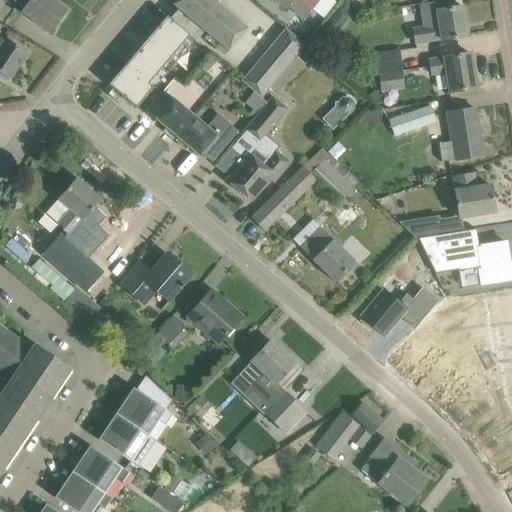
[(22,0),(28,4),(22,11),(49,32),(66,10),(52,0),(22,0)]
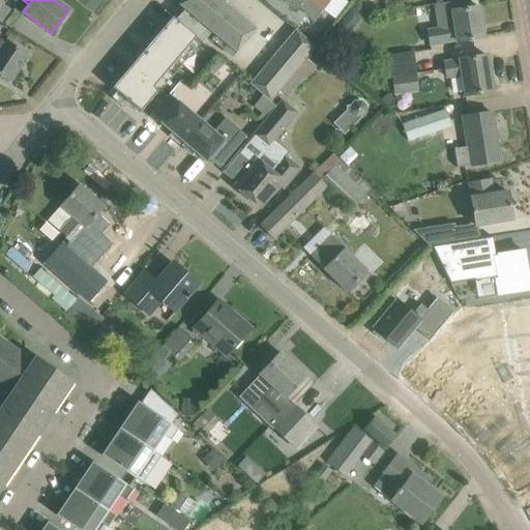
[(166,26),(113,88),(135,107),(142,113),(146,108),(155,96),(159,93),(165,86),(157,80),(187,45),(185,42),(200,25),(226,47),(222,51),(232,59),(257,30),(221,0),(181,0),(178,4),(187,12),(172,31),(166,26)]
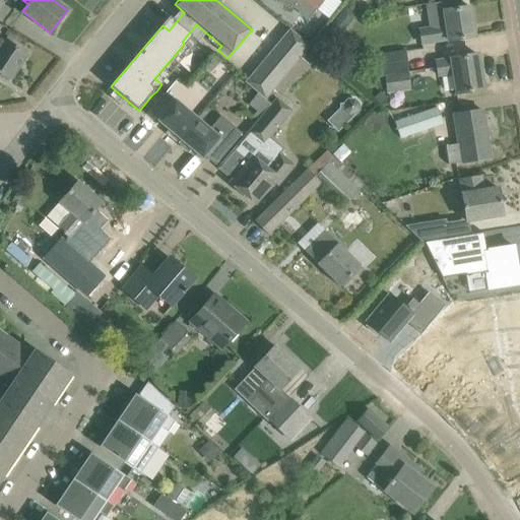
[(277,0),(289,8),(290,6),(309,20),(317,9),(317,10),(324,0),(277,0)]
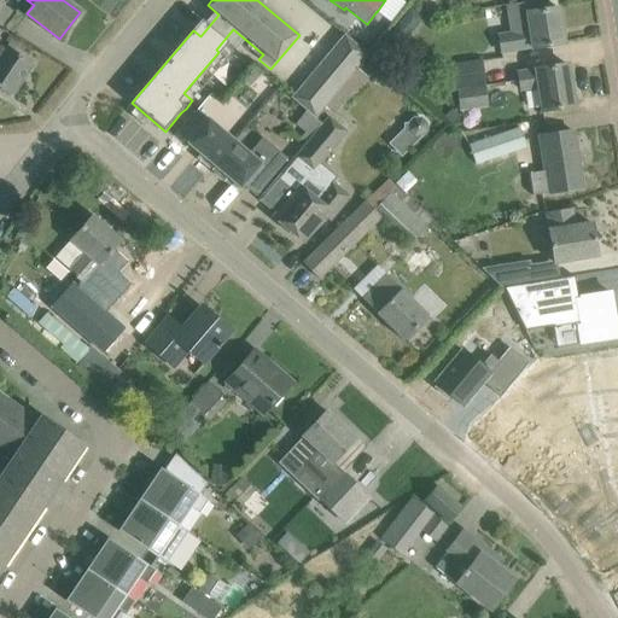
[(509,33),(497,34),(500,53),(564,44),(559,9),(546,10),(543,0),(541,0),(506,6),(509,33)]
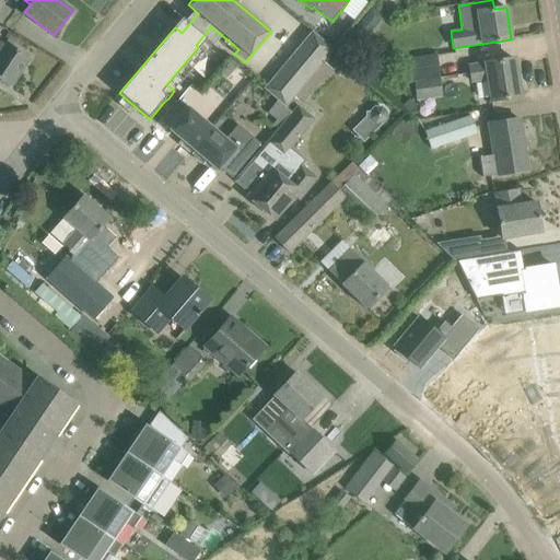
[(265,88),(286,106),(333,50),(312,33),(265,88)]
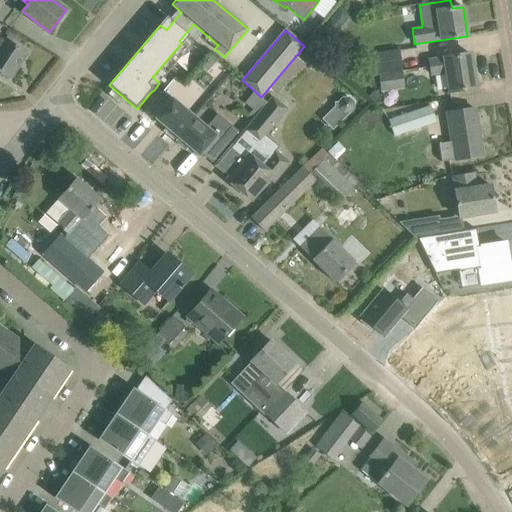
[(28,53),(11,42),(5,39),(0,35),(0,73),(10,80),(28,53)]
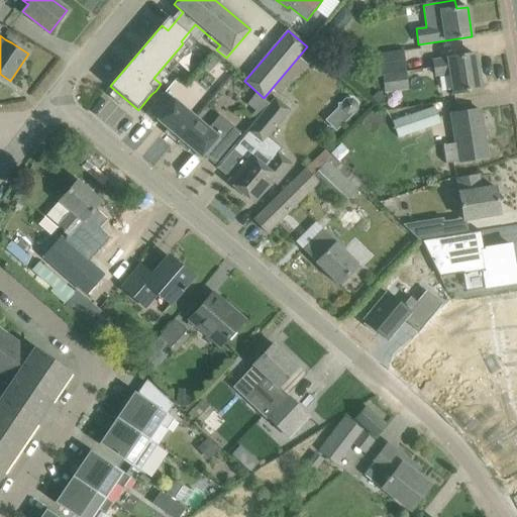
[(404,50),(374,56),(377,77),(384,76),(407,73),(404,50)]
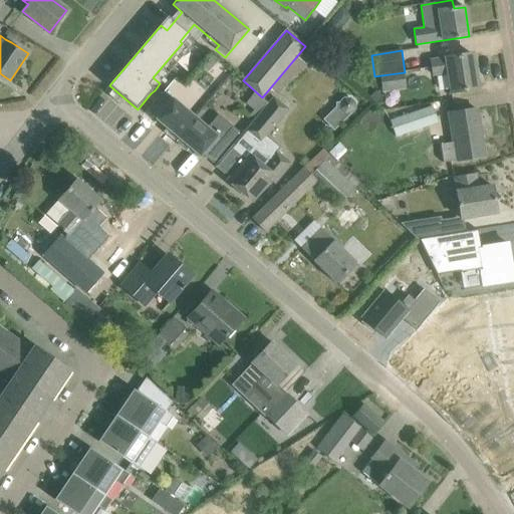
[(448,57),(448,58),(432,61),(435,75),(450,73),(453,92),(478,88),(472,54),(448,57)]
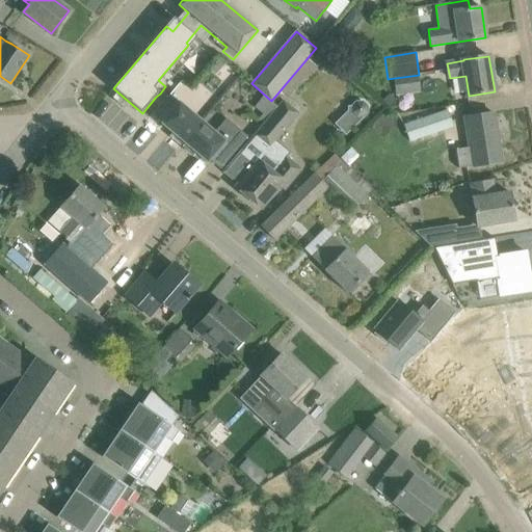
[(220,58),(210,70),(216,75),(225,63),(220,58)]
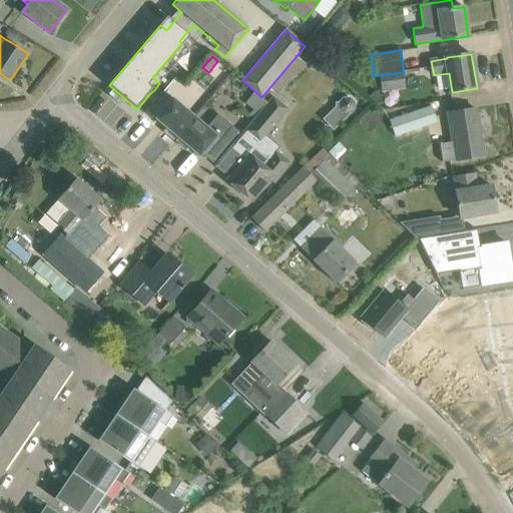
[(381,75),(383,91),(406,88),(404,72),(381,75)]
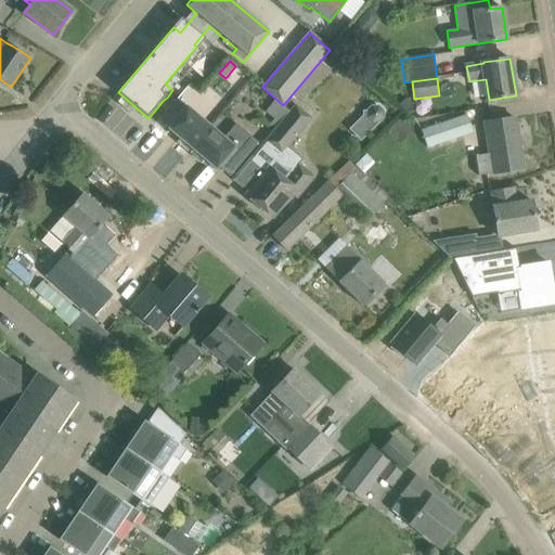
[(175,101),(159,118),(169,127),(169,126),(184,108),(175,101)]
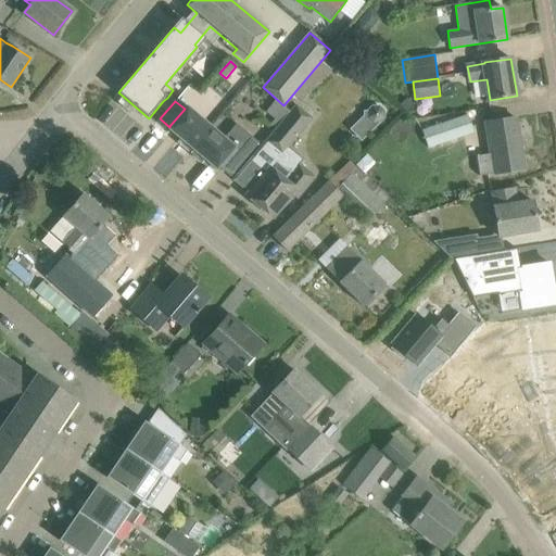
[(374,101),(348,129),(362,141),(387,113),(374,101)]
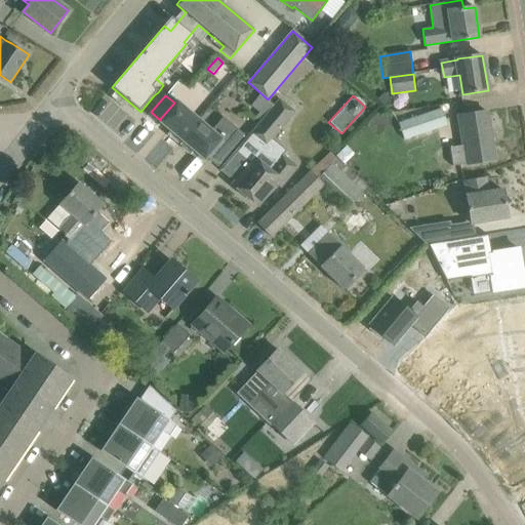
[(246,169),(233,185),(257,206),(277,184),(281,188),(297,168),(283,157),(289,149),(275,136),(295,112),(280,99),(275,106),(259,124),(253,132),(237,152),(250,163),(246,169)]
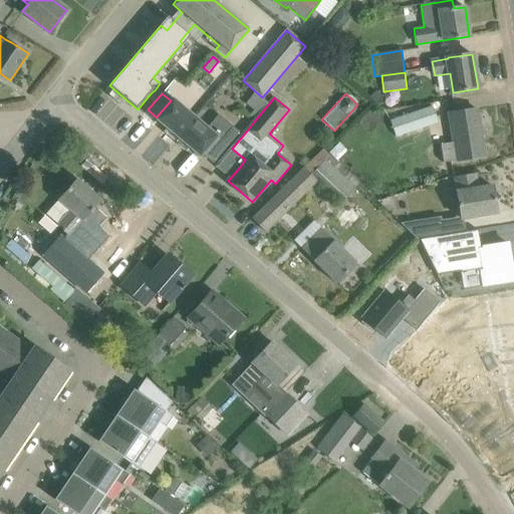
[(155,119),(177,138),(195,116),(173,98),(171,100),(157,116),(157,117),(155,119)]
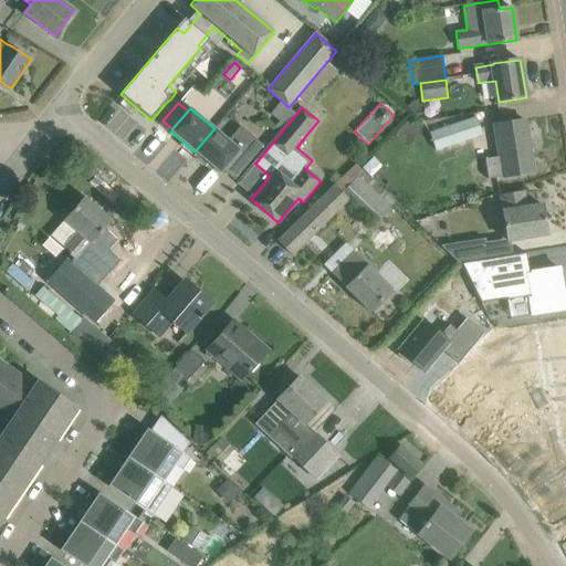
[(429,134),(436,152),(482,135),(477,117),(429,134)]
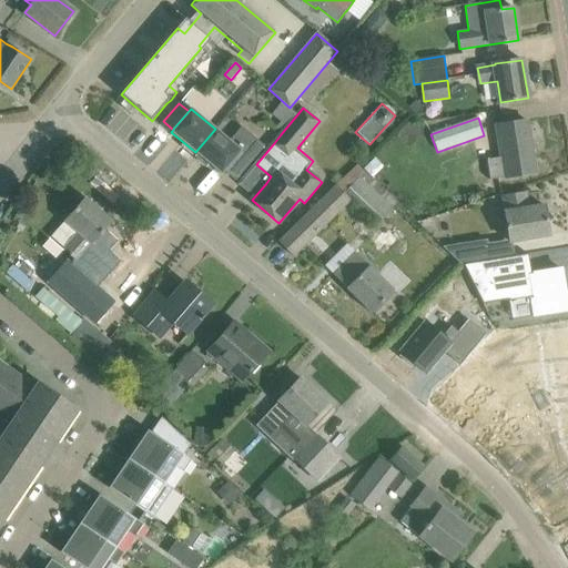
[(497,125),(501,158),(487,160),(489,179),(505,176),(505,179),(535,173),(527,121),(497,125)]
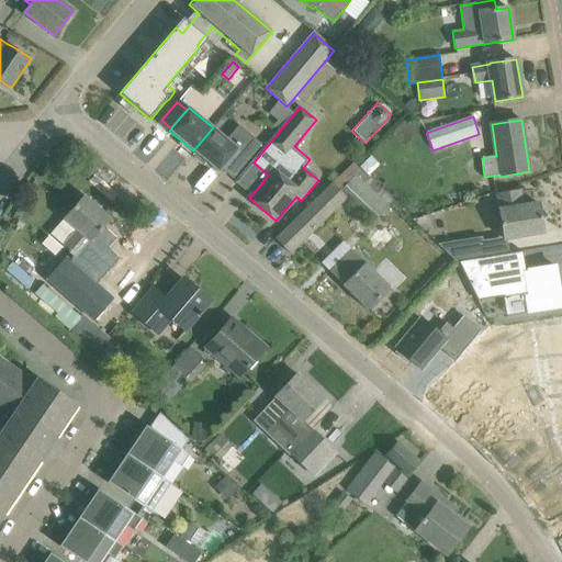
[(193,150),(218,172),(238,149),(249,159),(262,144),(239,125),(227,138),(213,127),(193,150)]
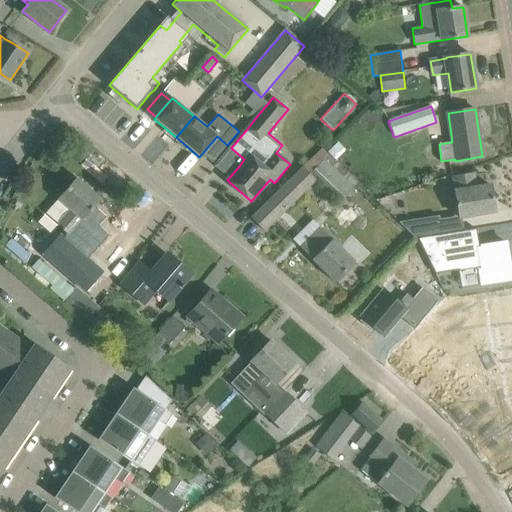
[(340,201),(345,196),(347,199),(361,185),(323,149),(304,167),(316,180),(340,201)]
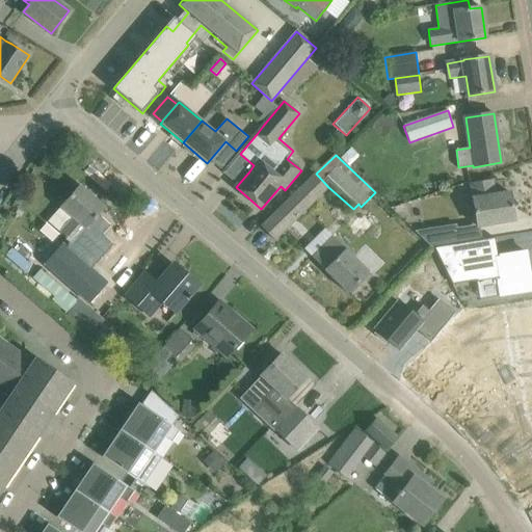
[(262,227),(274,240),(328,188),(315,175),(262,227)]
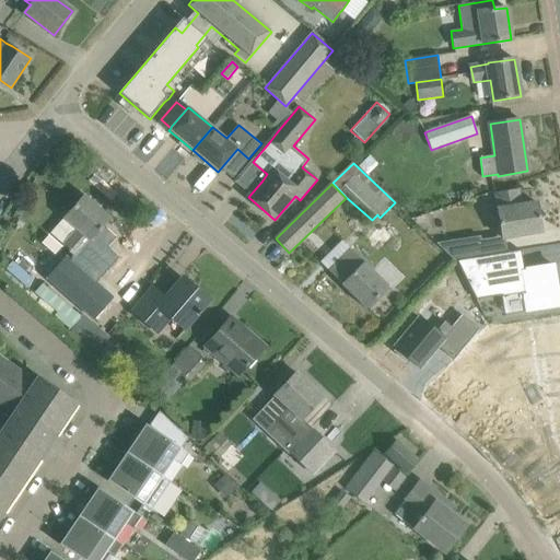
[(498,194),(500,209),(498,209),(503,238),(541,232),(537,202),(521,205),(518,190),(498,194)]
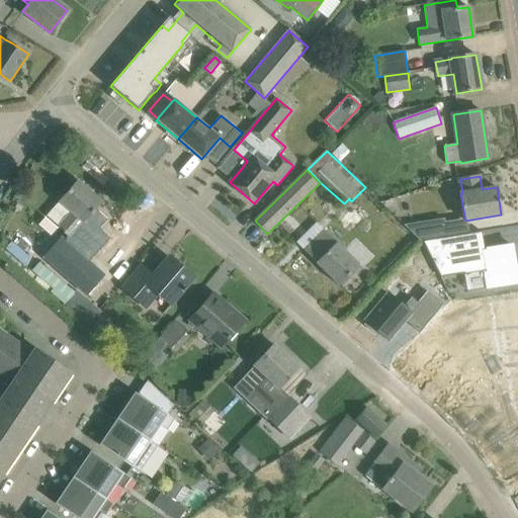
[(47,214),(60,226),(58,228),(70,238),(83,223),(84,224),(102,201),(78,180),(47,214)]
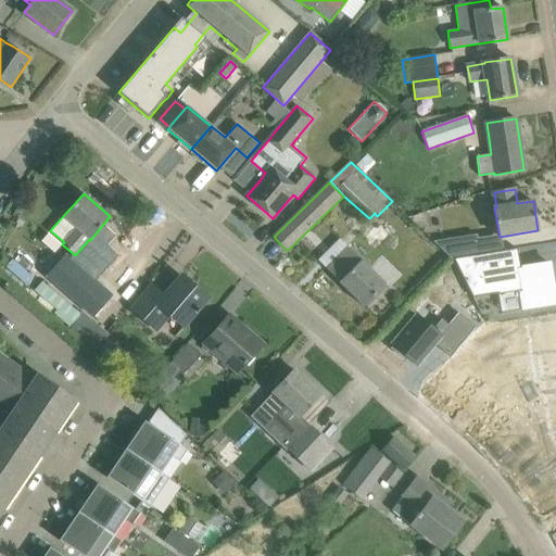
[(433,242),(451,258),(453,258),(479,254),(476,235),(433,242)]
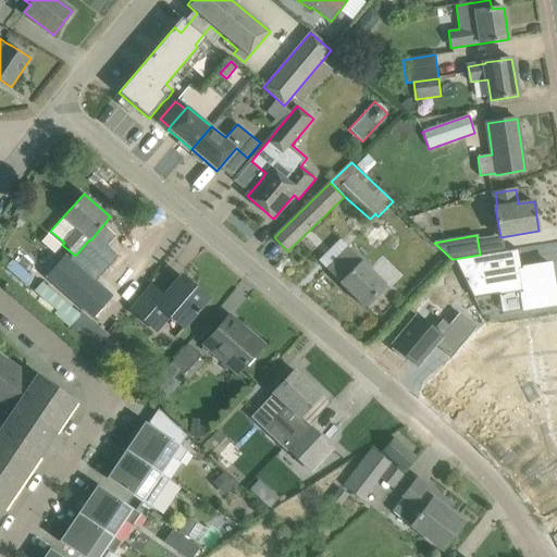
[(339,283),(364,307),(385,285),(362,262),(361,263),(346,248),(326,269),(339,282),(339,283)]
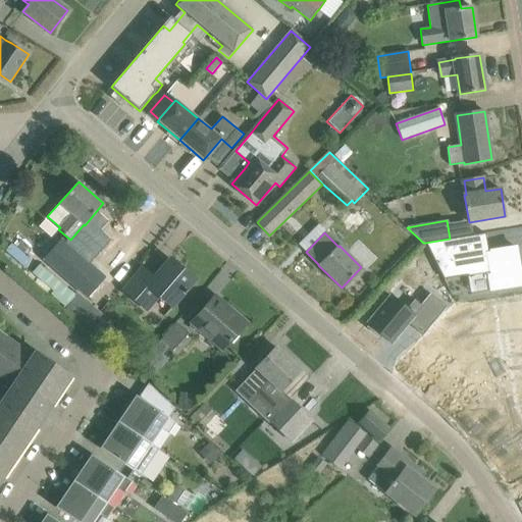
[(450,239),(425,243),(444,278),(445,278),(467,275),(467,276),(487,273),(490,290),(521,284),(521,282),(516,247),(488,251),(485,232),(450,239)]
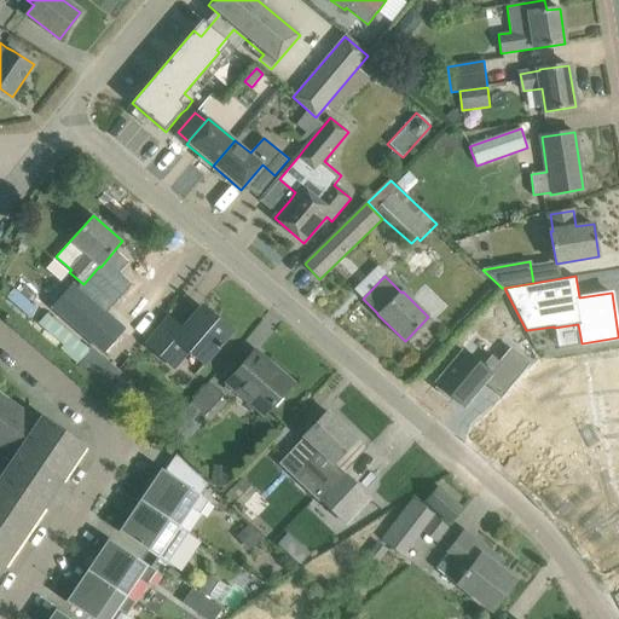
[(58,300),(38,324),(39,325),(36,329),(76,363),(91,347),(104,331),(65,298),(61,302),(58,300)]
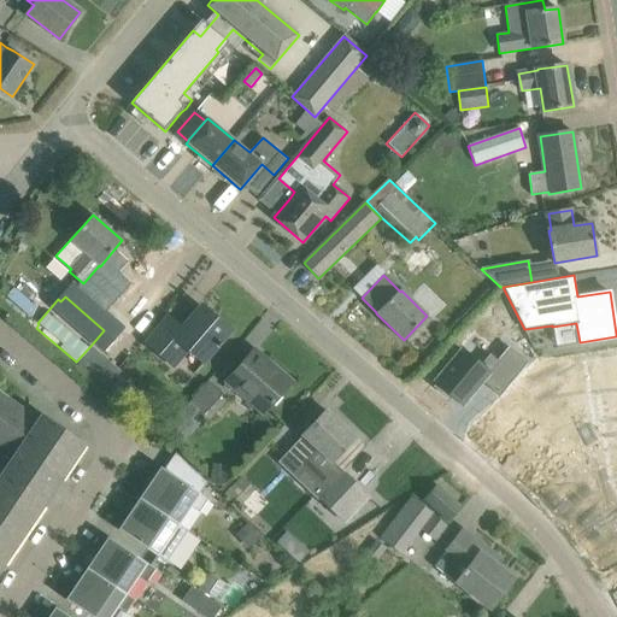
[(147,344),(174,365),(182,356),(184,358),(191,351),(205,363),(221,344),(219,342),(229,331),(229,333),(230,331),(201,306),(200,307),(182,329),(169,318),(147,344)]
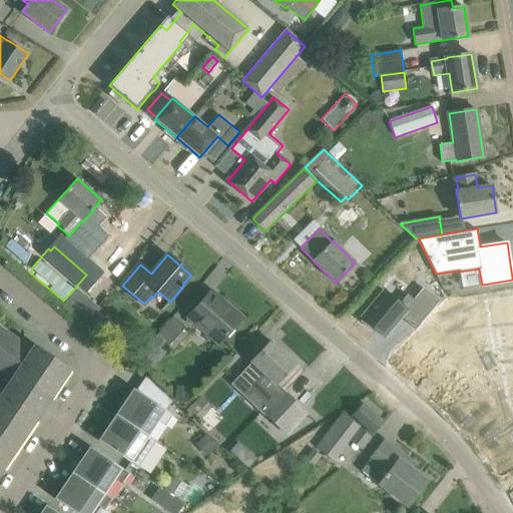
[(363,319),(361,322),(372,331),(374,328),(385,337),(401,318),(415,330),(416,329),(439,302),(439,301),(423,288),(422,289),(414,300),(413,299),(407,294),(400,303),(384,290),(361,318),(363,319)]
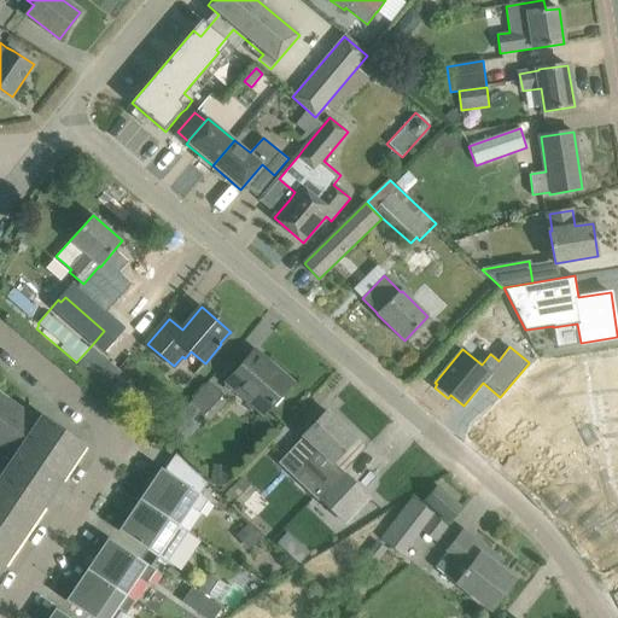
[(226,384),(263,415),(292,382),(277,368),(274,372),(252,354),(226,384)]
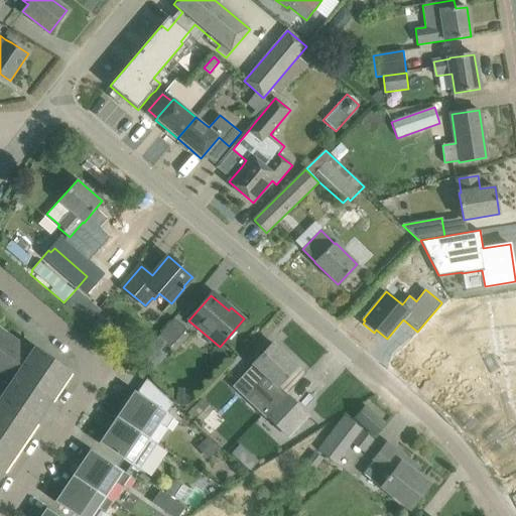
[(515,297),(454,305),(392,363),(439,404),(476,442),(503,479),(515,471),(515,297)]
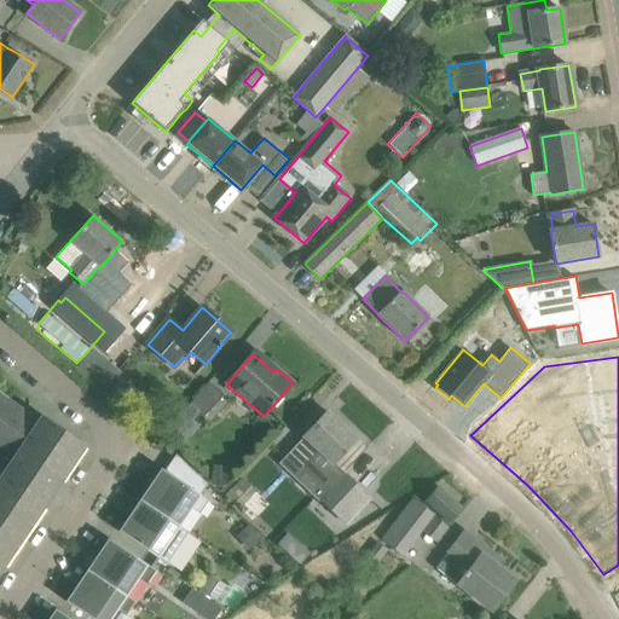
[(190,404),(169,428),(178,437),(194,418),(200,412),(204,417),(224,395),(209,382),(190,404)]
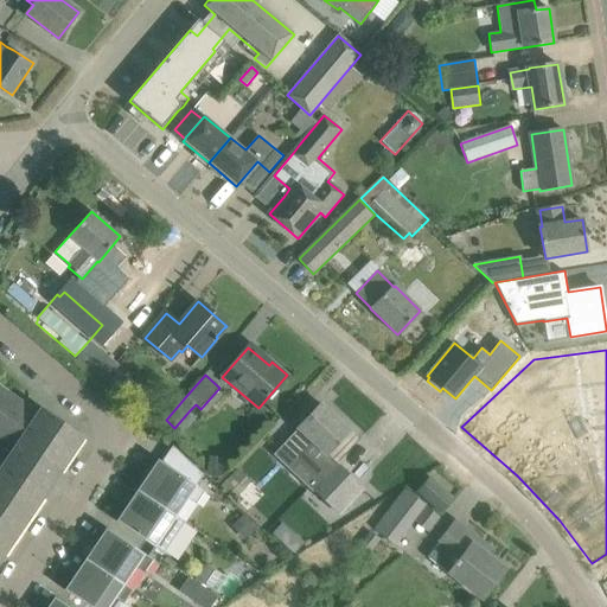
[(20,413),(25,406),(0,388),(0,557),(83,436),(43,409),(34,421),(20,413)]
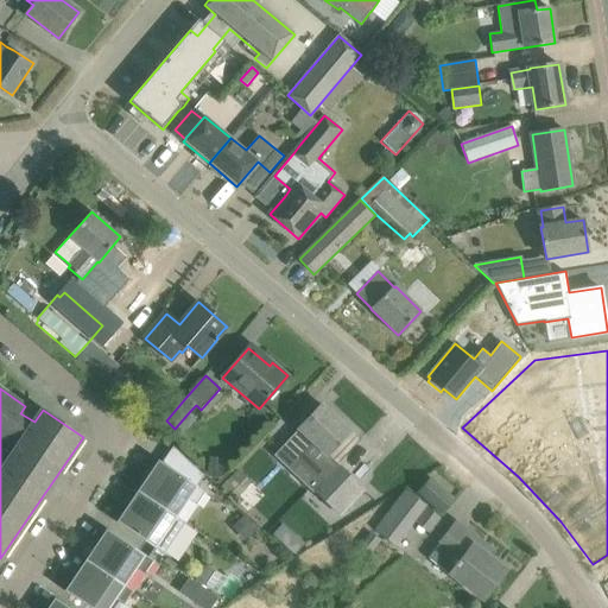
[(299,428),(302,429),(286,445),(301,460),(316,443),(328,455),(350,431),(321,405),(299,428)]
